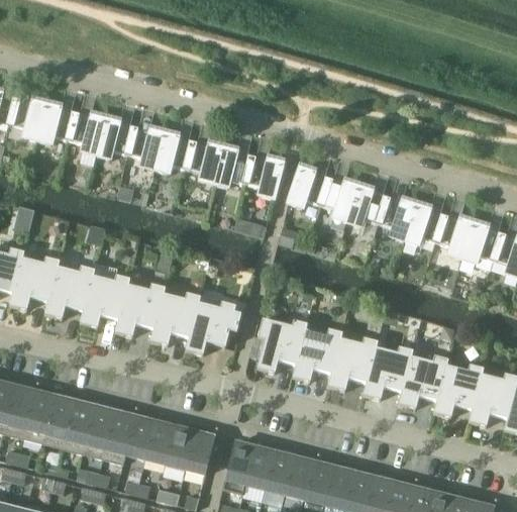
[(1,93),(0,92),(0,121),(10,124),(16,97),(1,93)]
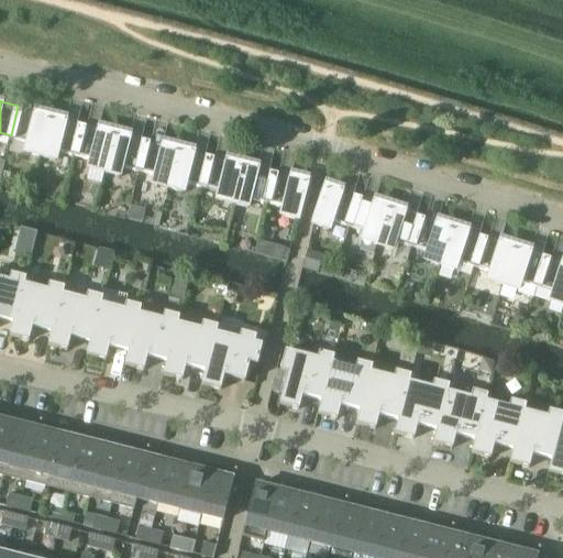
[(35,110),(18,106),(11,135),(28,140),(25,148),(41,152),(50,113),(35,110)]
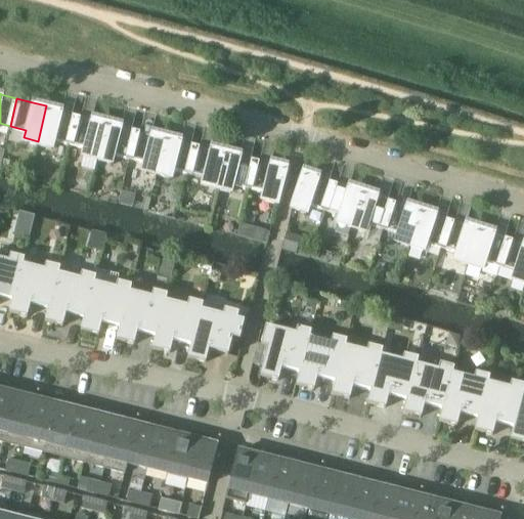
[(60,109),(46,105),(38,141),(52,144),(54,136),(70,140),(76,114),(60,110),(60,109)]
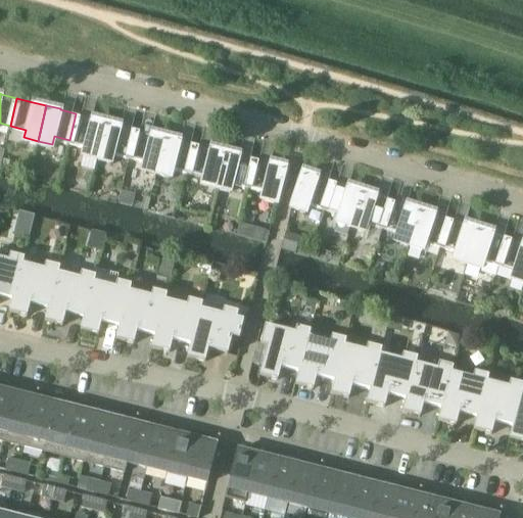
[(92,116),(76,113),(69,140),(85,144),(83,152),(97,155),(106,120),(92,116)]
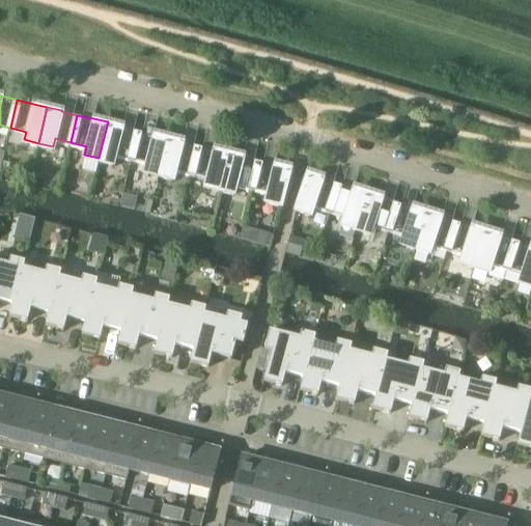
[(131,158),(138,130),(121,126),(122,126),(108,121),(99,158),(113,162),(115,154),(131,158)]
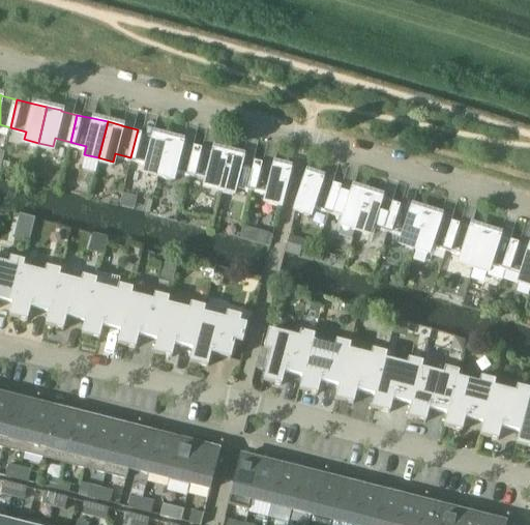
[(153,134),(138,129),(130,157),(146,161),(145,169),(158,173),(168,137),(153,133),(153,134)]
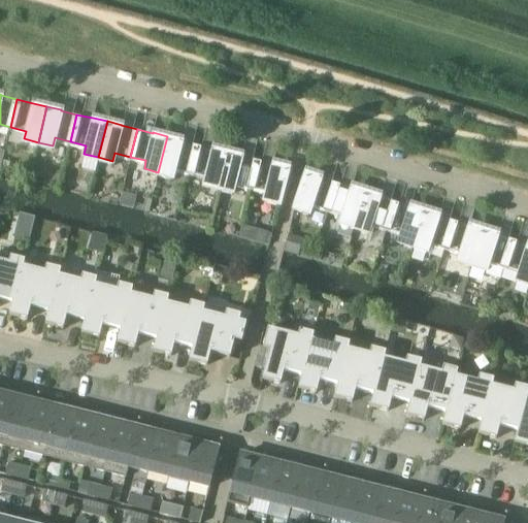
[(182,139),(167,136),(158,172),(172,175),(174,167),(190,171),(197,143),(180,139),(182,139)]
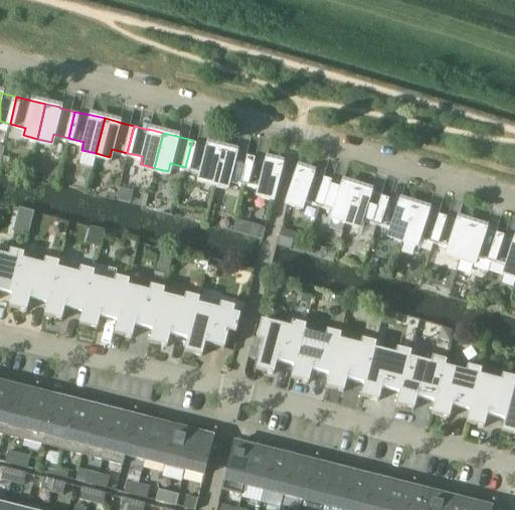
[(212,182),(221,147),(207,144),(192,140),(185,167),(201,171),(199,179),(212,182)]
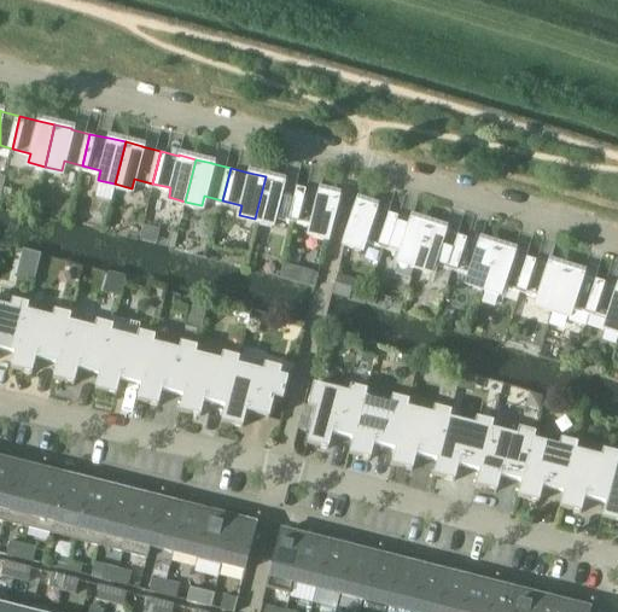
[(274,214),(293,217),(301,186),(283,181),(283,180),(266,176),(255,219),(272,222),(274,214)]
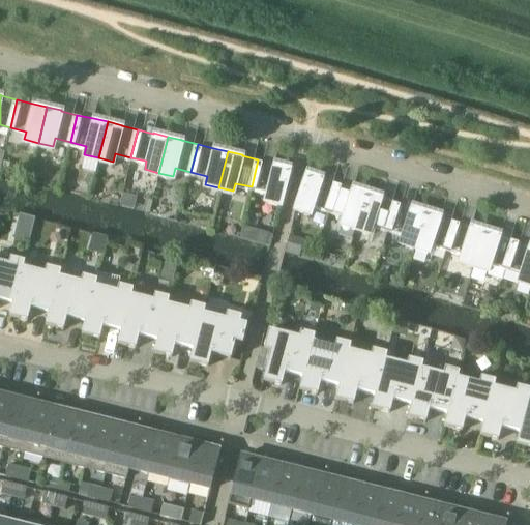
[(274,163),(258,159),(252,186),(267,191),(265,199),(281,203),(289,167),(274,163)]
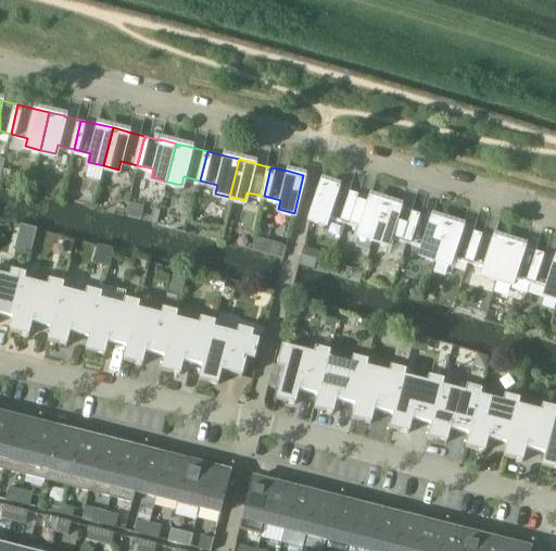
[(328,214),(344,220),(353,190),(337,186),(337,185),(321,180),(310,217),(325,222),(328,214)]
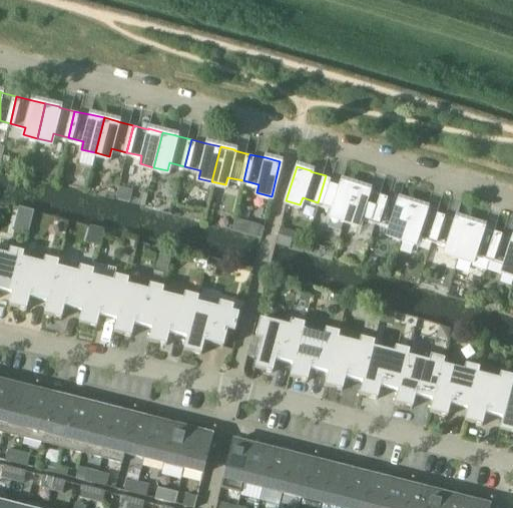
[(342,180),(326,175),(318,202),(333,207),(330,214),(344,219),(355,184),(342,180)]
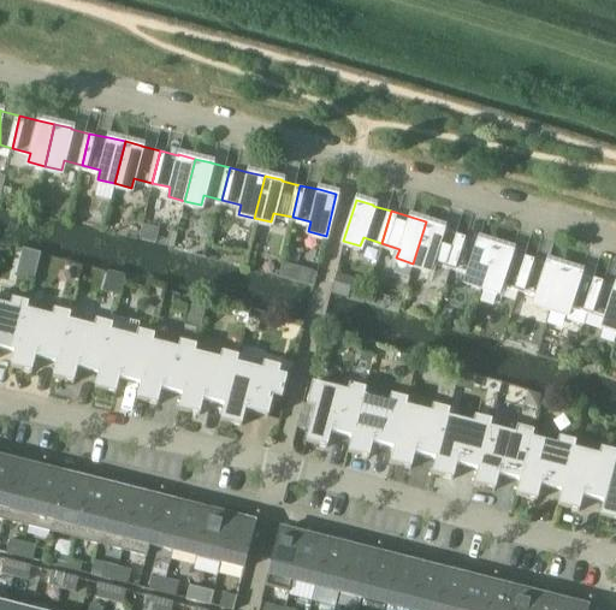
[(443,227),(426,221),(413,264),(428,268),(432,259),(450,265),(460,234),(442,227),(443,227)]
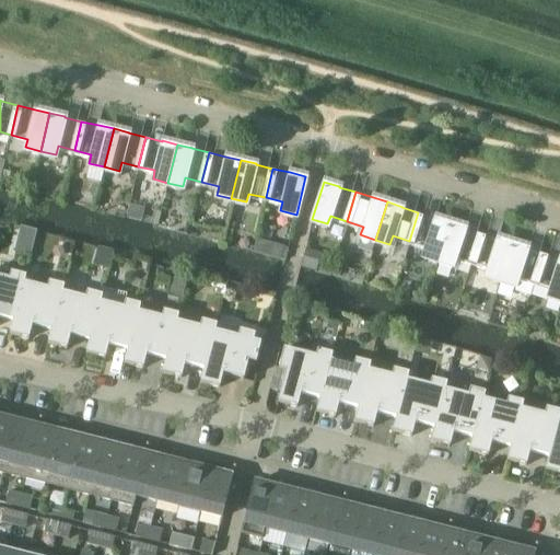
[(435,218),(418,212),(409,241),(426,246),(423,255),(438,259),(450,222),(435,217),(435,218)]
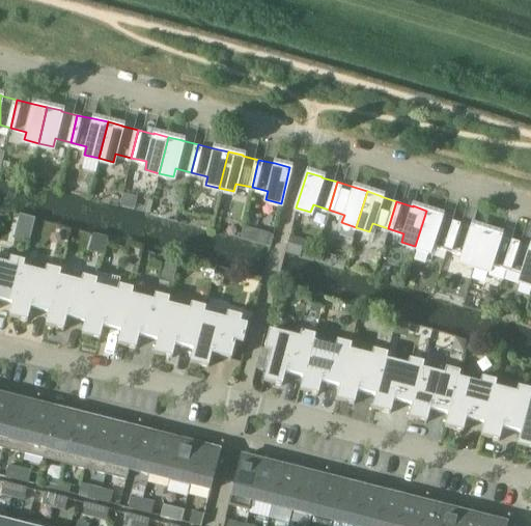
[(441,215),(426,211),(415,246),(429,250),(431,243),(447,247),(456,220),(441,215)]
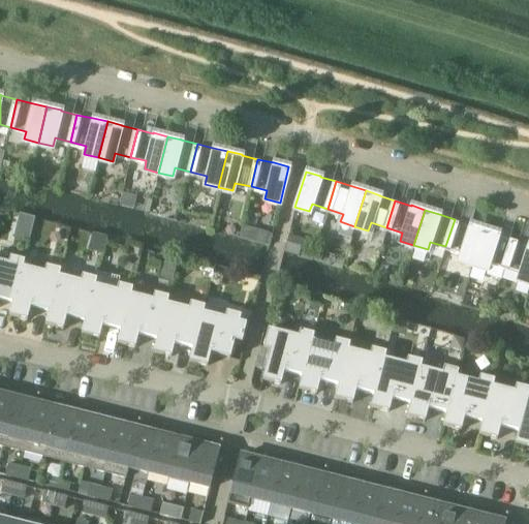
[(470,224),(455,219),(445,246),(461,251),(459,259),(472,264),(484,228),(470,224)]
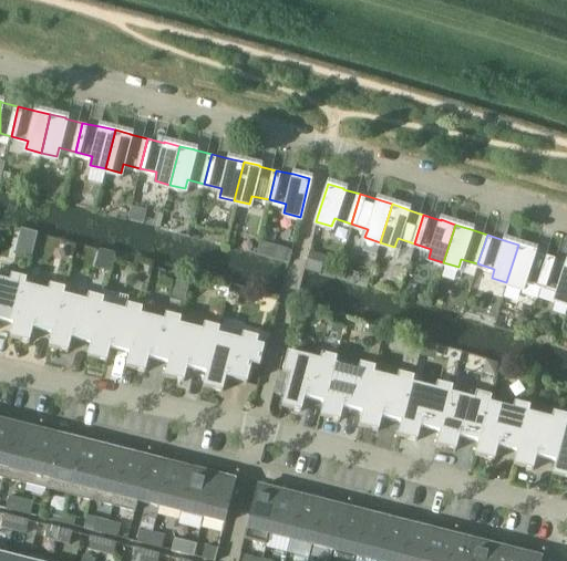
[(285,258),(288,245),(288,243),(276,241),(272,255),(285,258)]
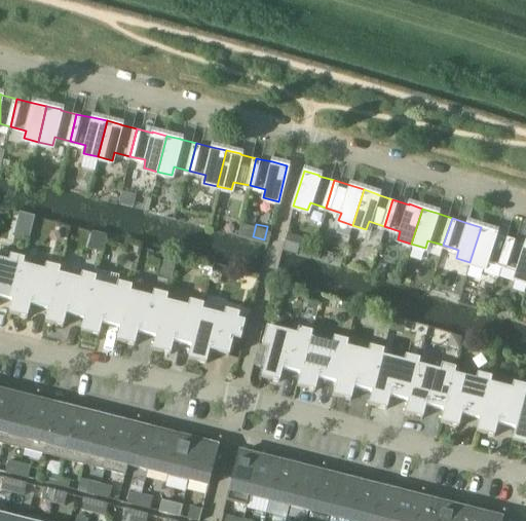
[(495,231),(481,227),(470,262),(484,266),(486,259),(501,264),(511,236),(495,232),(495,231)]
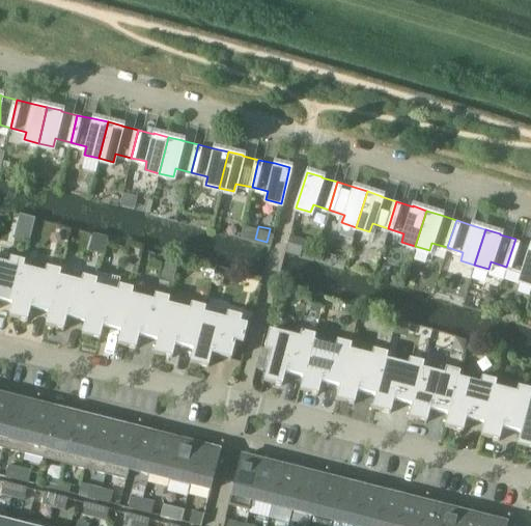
[(303,237),(290,232),(286,246),(300,249),(303,237)]
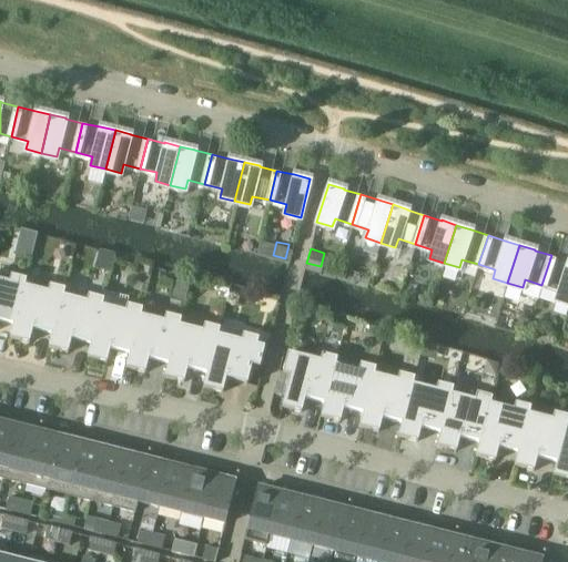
[(567,261),(551,255),(541,285),(558,289),(556,298),(567,302),(567,259),(567,261)]
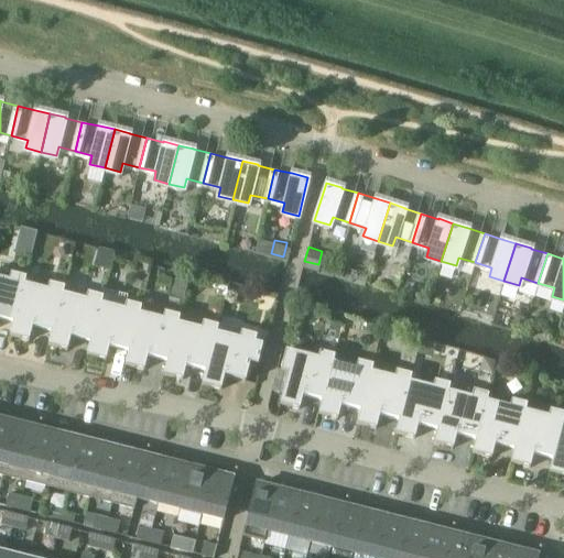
[(343,273),(346,260),(338,258),(334,270),(343,273)]
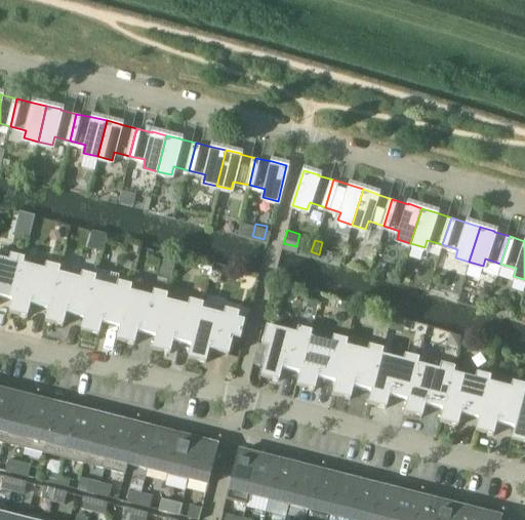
[(0,293),(12,296),(13,296),(23,260),(23,261),(25,254),(10,250),(8,256),(0,253),(0,293)]
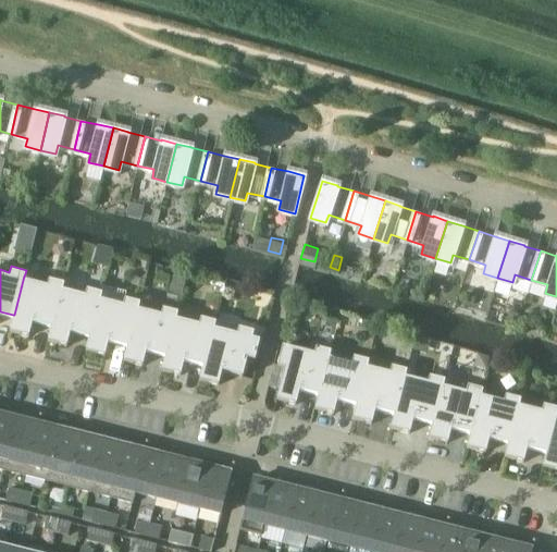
[(62,285),(64,280),(49,276),(47,282),(24,277),(24,276),(14,315),(13,315),(10,328),(28,332),(32,319),(51,324),(62,285)]
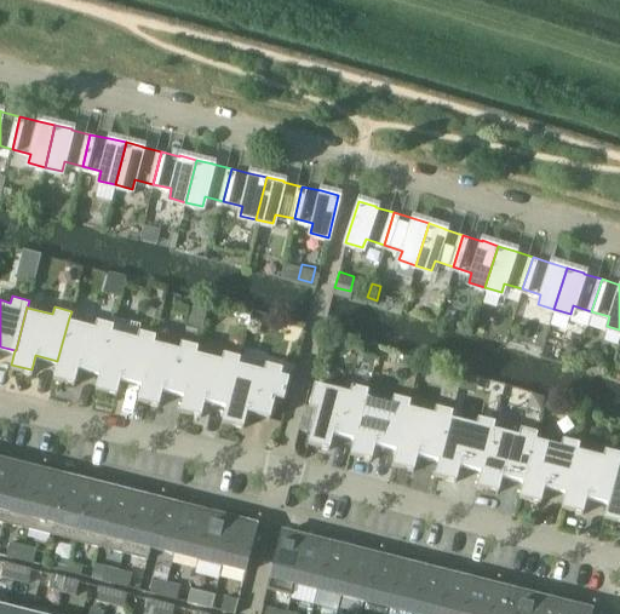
[(78,366),(99,372),(110,328),(112,328),(114,321),(97,317),(95,325),(69,317),(57,361),(53,376),(74,380),(78,366)]
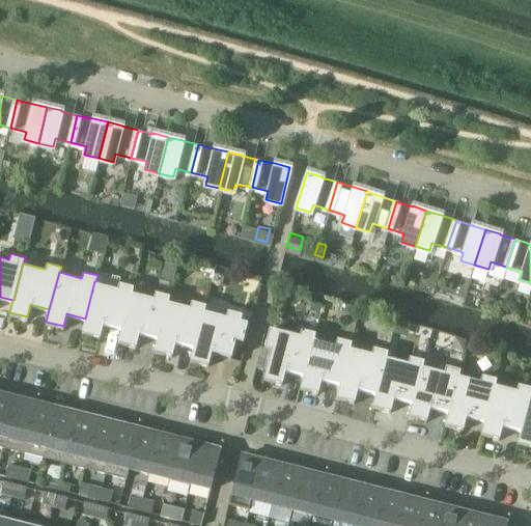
[(131,291),(132,291),(134,284),(119,281),(117,287),(95,281),(94,281),(85,319),(81,331),(100,335),(103,323),(120,327),(121,328),(131,291)]
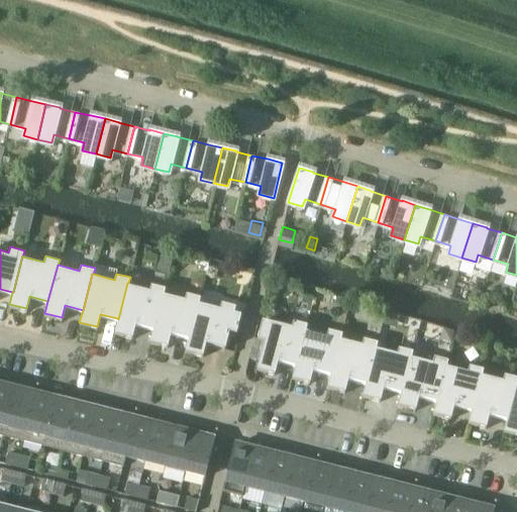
[(135,323),(152,327),(153,327),(163,292),(164,292),(165,286),(150,283),(149,288),(128,283),(127,283),(118,319),(117,318),(114,330),(132,335),(135,323)]
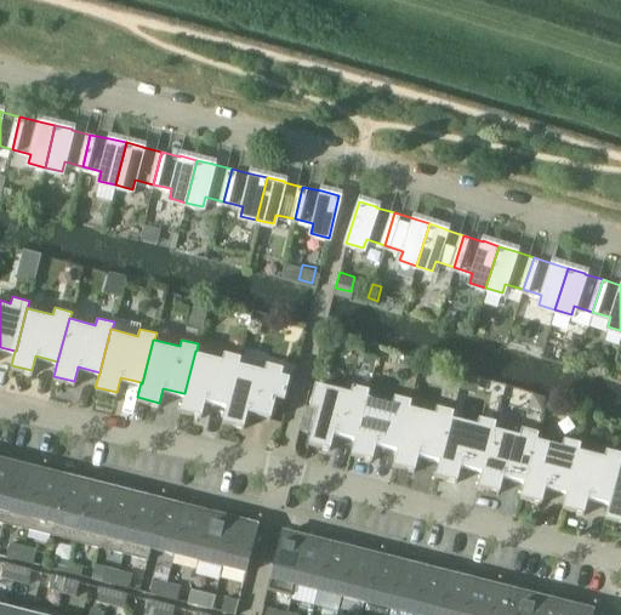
[(205,399),(226,404),(227,404),(238,362),(239,362),(240,354),(223,349),(222,357),(197,351),(195,351),(184,393),(183,393),(180,408),(201,414),(205,399)]
